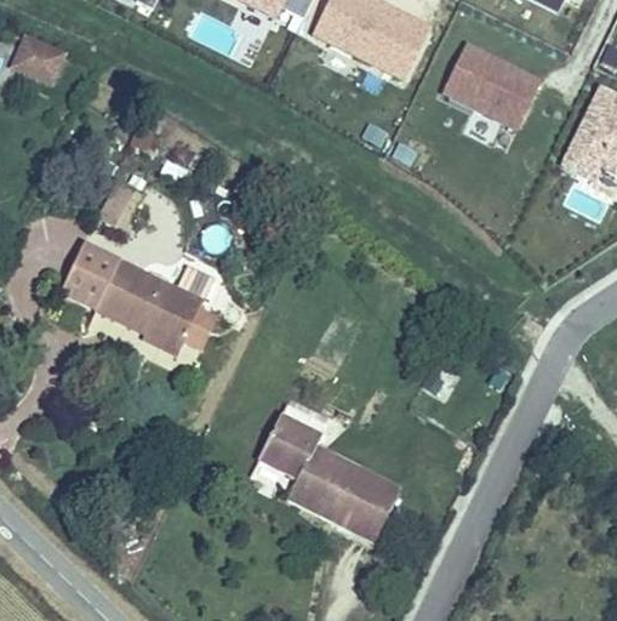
[(287,6),(306,13),(312,0),(229,0),(283,21),(287,6)]
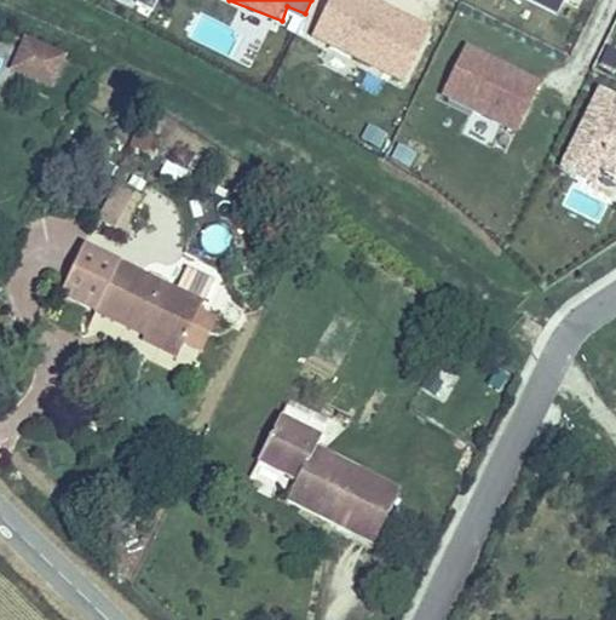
[(406,85),(435,24),(383,0),(328,0),(310,38),(406,85)]
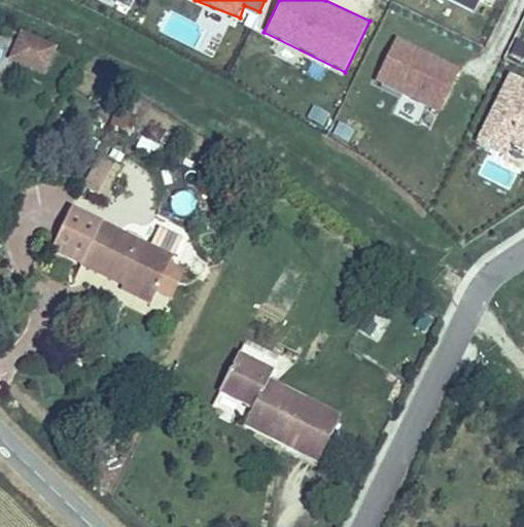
[(45,77),(60,46),(21,28),(6,59),(45,77)]
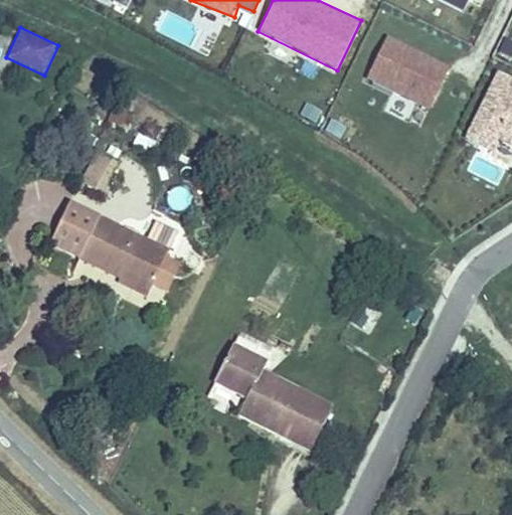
[(367,78),(432,109),(452,65),(387,35),(367,78)]
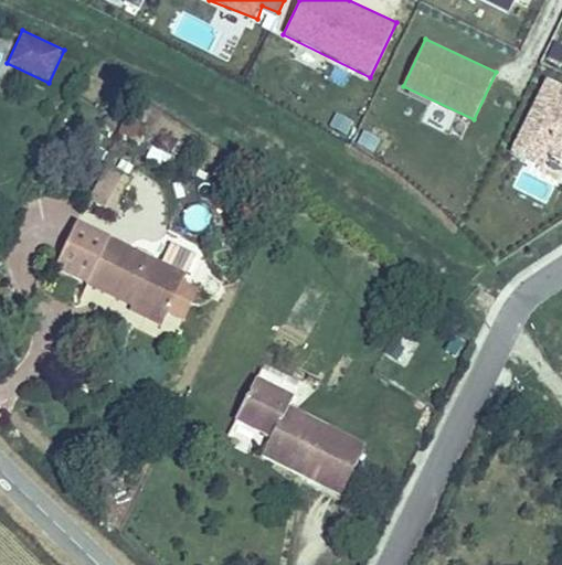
[(548,156),(561,161),(561,86),(542,78),(510,155),(543,168),(548,156)]
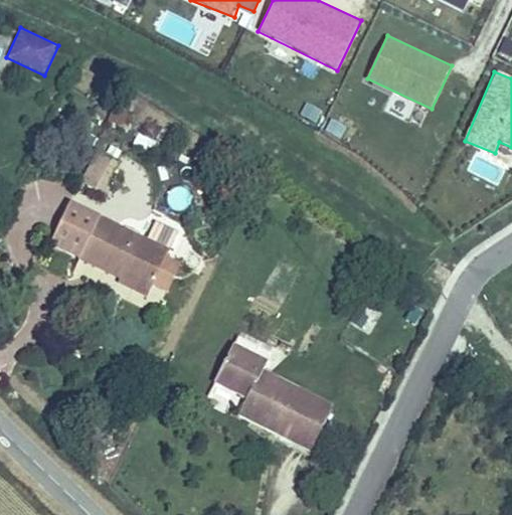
[(95,147),(80,179),(95,185),(109,153),(95,147)]
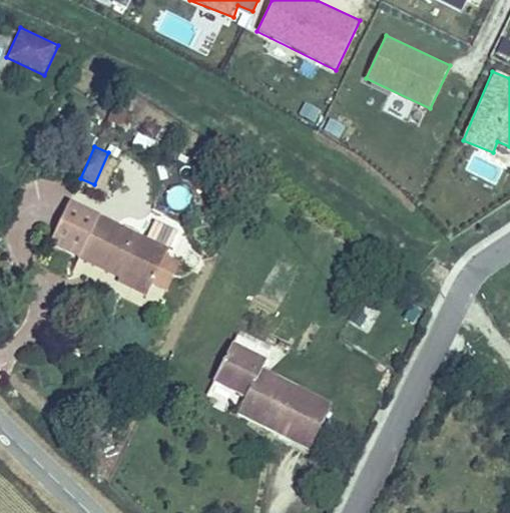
[(140,232),(63,198),(46,236),(117,269),(146,282),(172,222),(149,211),(140,232)]
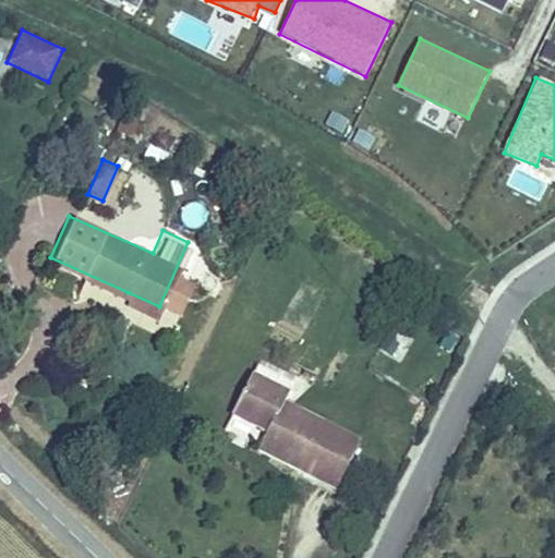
[(159,306),(128,292),(125,296),(157,311),(159,306)]
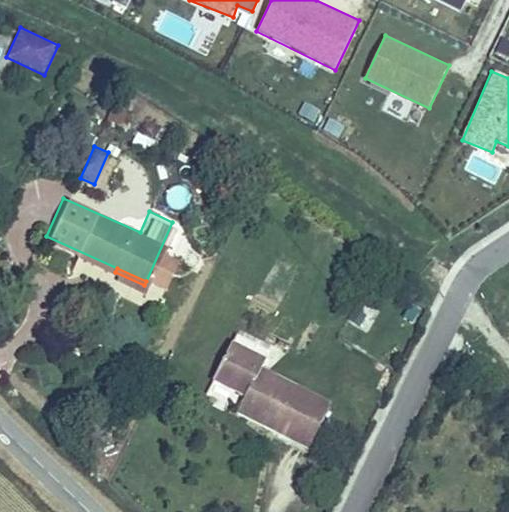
[(266,356),(233,341),(220,375),(249,391),(244,407),(313,440),(331,399),(262,367),(266,356)]
